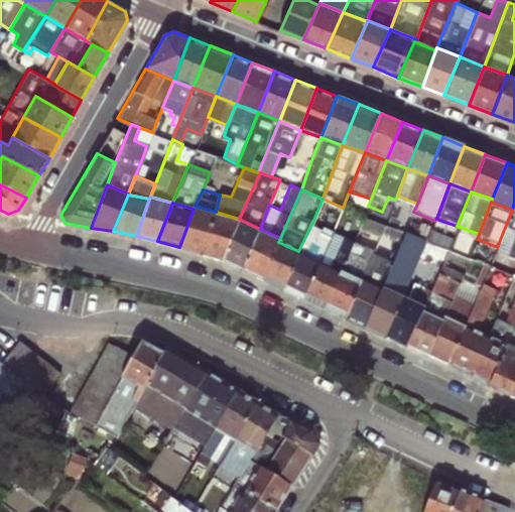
[(194,209),(179,247),(200,253),(216,212),(195,206),(194,209)]
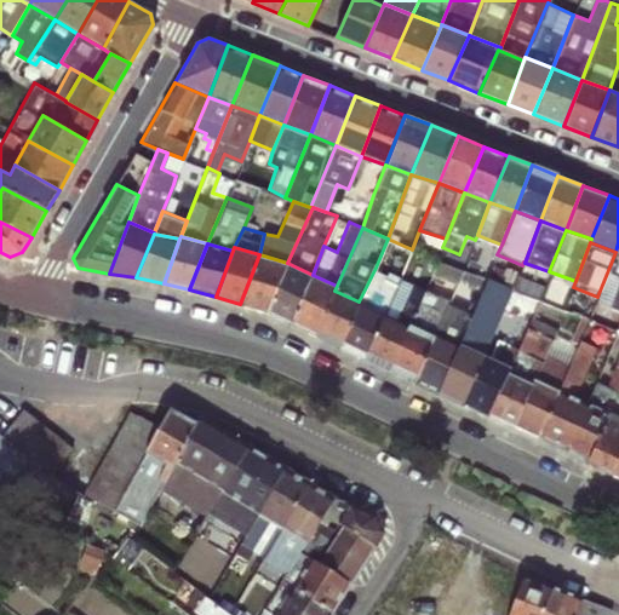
[(437,259),(412,249),(406,263),(433,272),(437,259)]
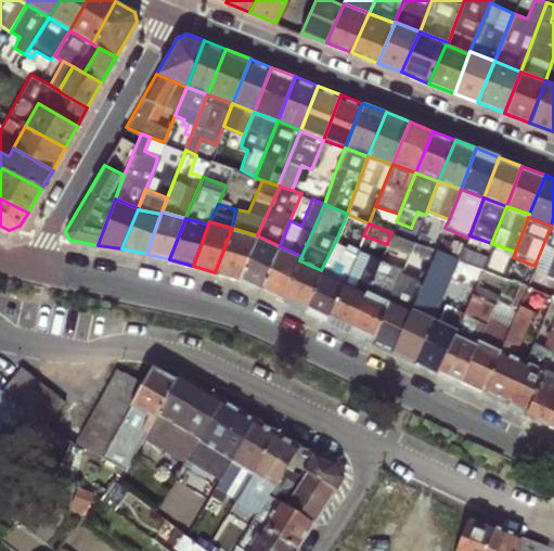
[(414,241),(437,250),(441,236),(442,233),(420,226),(414,241)]
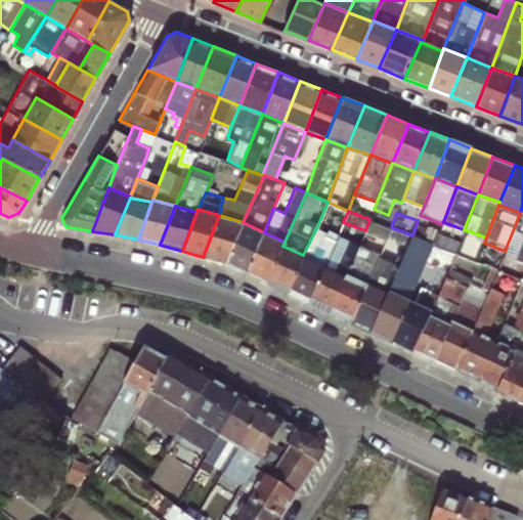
[(522,213),(520,213),(505,251),(504,253),(522,261),(522,213)]
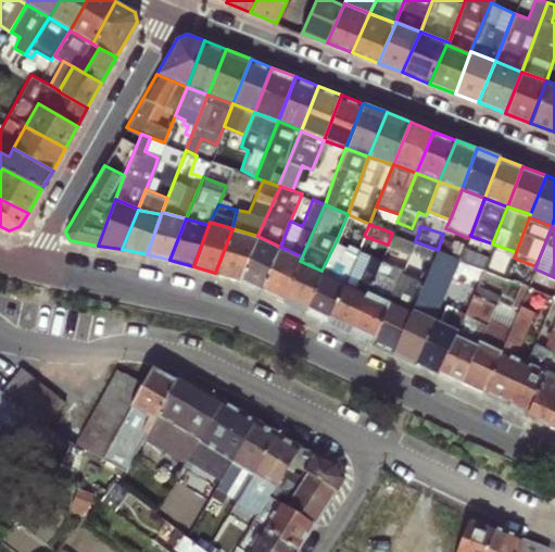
[(232,228),(215,273),(240,279),(257,236),(232,228)]
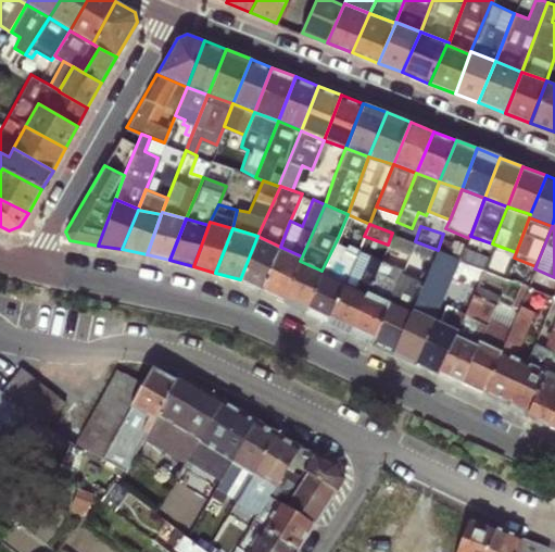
[(415,241),(392,233),(388,245),(410,254),(415,241)]
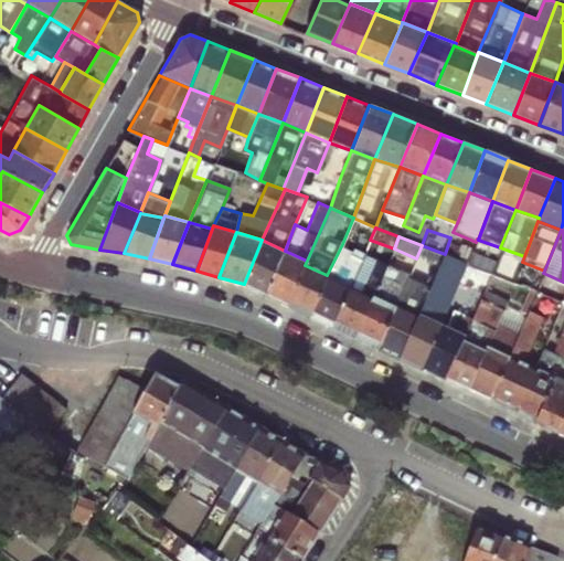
[(285,251),(262,240),(244,284),(266,294),(285,251)]
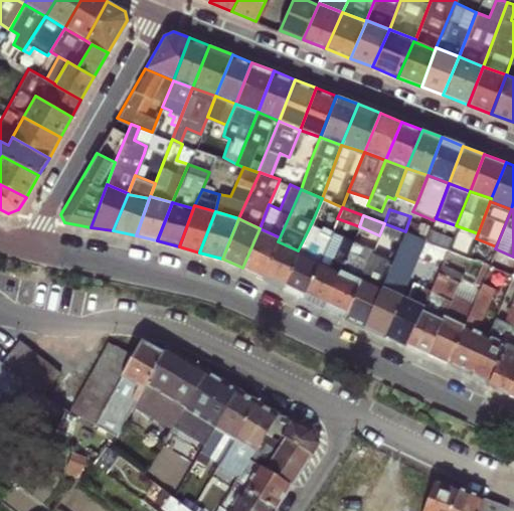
[(425,238),(431,227),(409,219),(405,231),(425,238)]
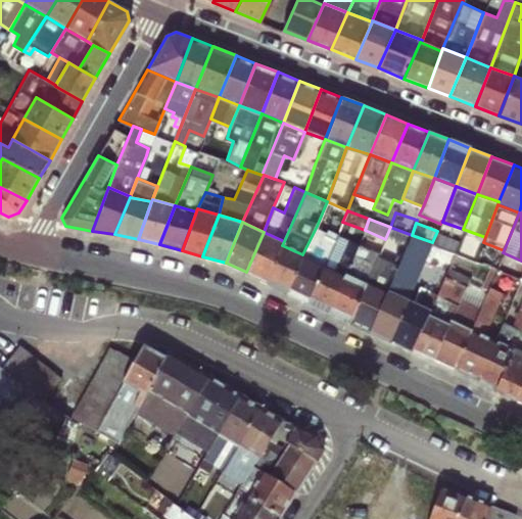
[(337,234),(317,226),(302,254),(324,264),(337,234)]
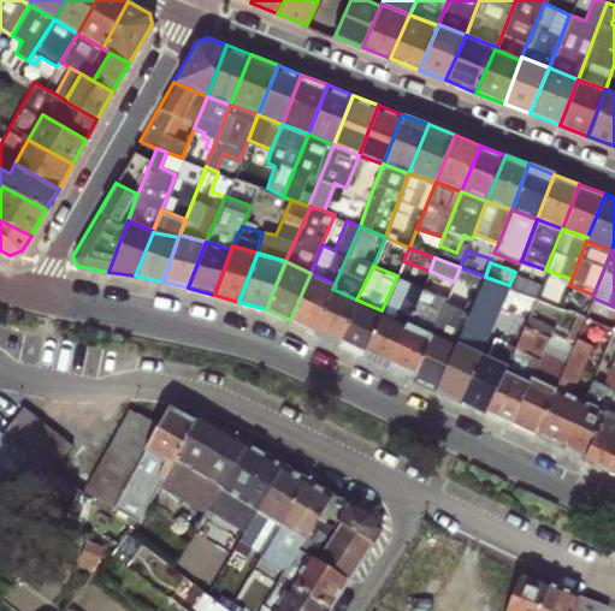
[(515,272),(509,285),(534,296),(540,283),(515,272)]
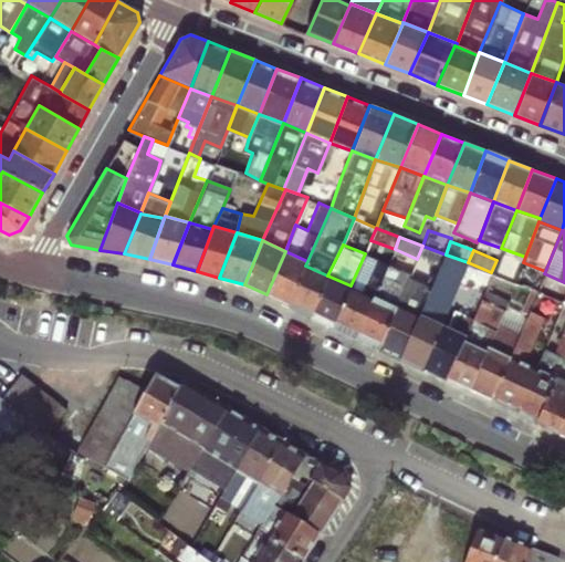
[(285,251),(267,294),(289,304),(305,266),(307,261),(285,251)]
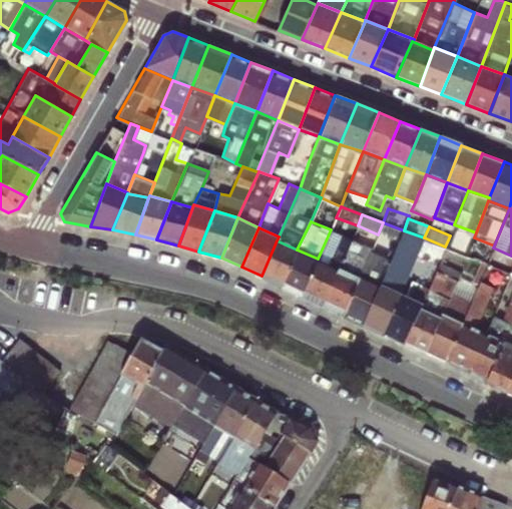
[(352,238),(331,229),(318,259),(339,269),(352,238)]
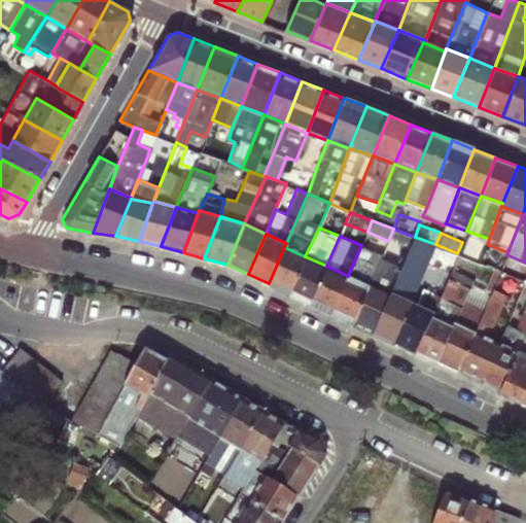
[(401,267),(391,291),(412,302),(435,244),(415,237),(401,267)]
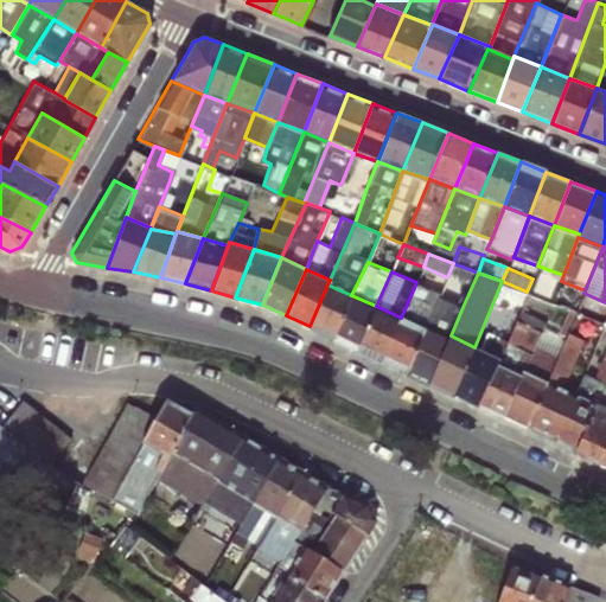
[(521,307),(499,359),(522,370),(534,346),(546,321),(522,309),(530,292),(527,292),(502,281),(474,347),(480,350),(488,331),(490,332),(504,300),(521,307)]
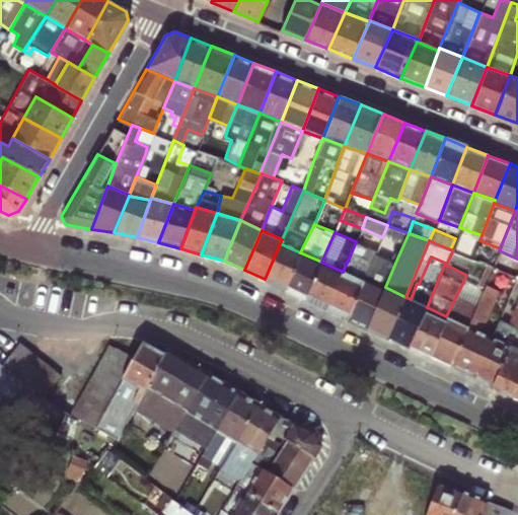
[(377,249),(356,241),(343,272),(364,281),(376,253),(377,249)]
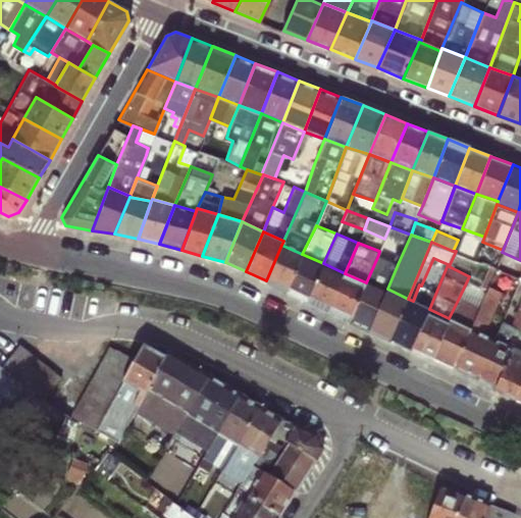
[(281,245),(266,280),(287,291),(302,254),(281,245)]
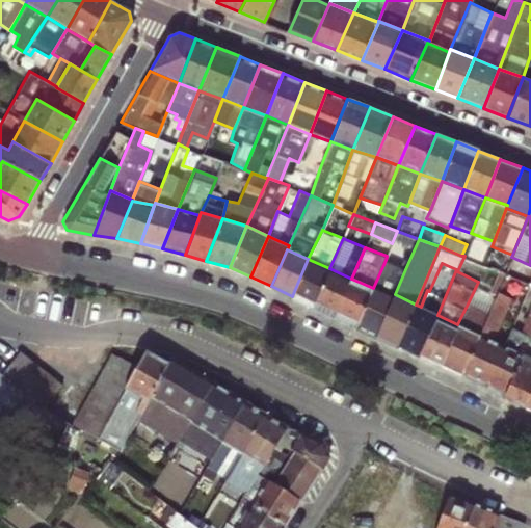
[(313,307),(329,268),(308,259),(292,296),(313,307)]
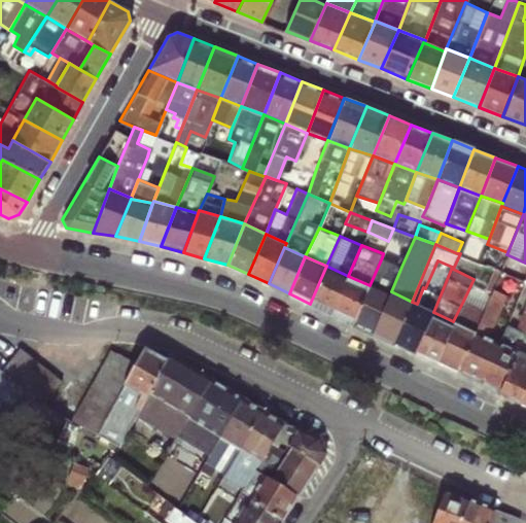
[(401,267),(382,257),(370,285),(390,294),(391,291),(401,267)]
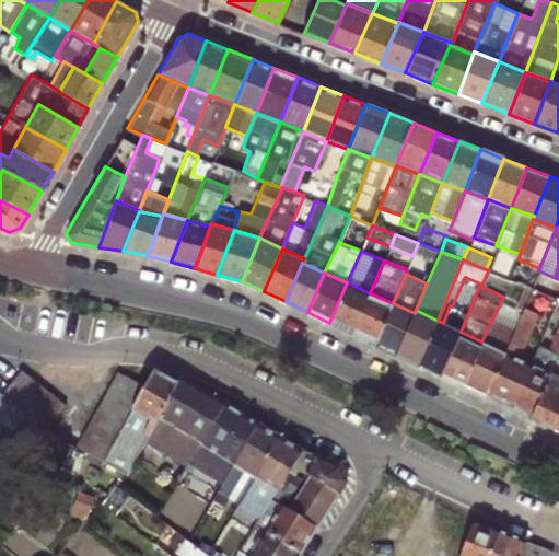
[(351,334),(370,293),(347,282),(329,323),(351,334)]
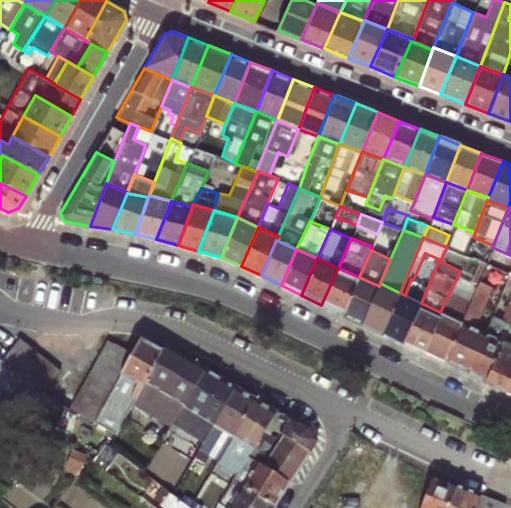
[(470,301),(461,322),(473,327),(500,268),(488,262),(470,301)]
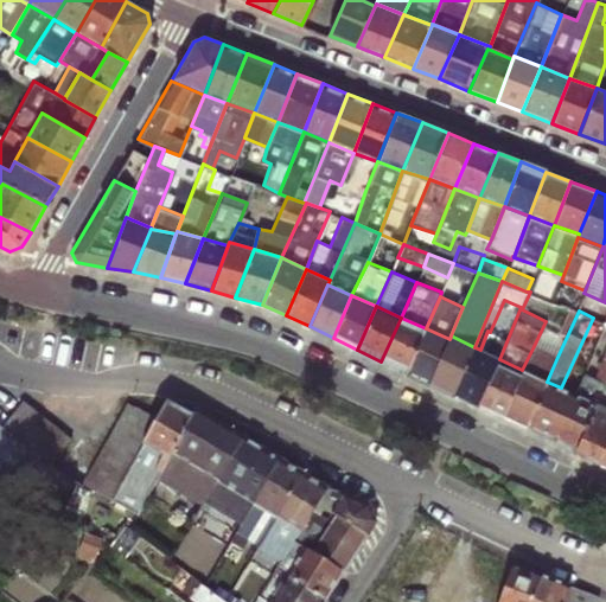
[(406,372),(426,328),(401,318),(381,362),(406,372)]
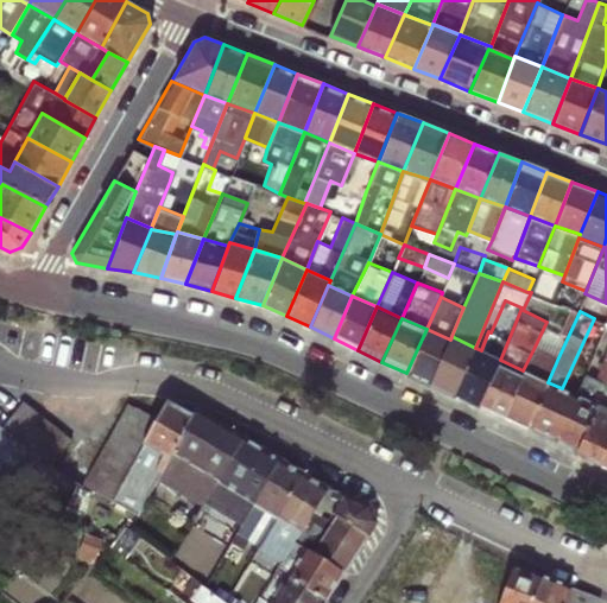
[(430,385),(450,340),(427,329),(406,373),(430,385)]
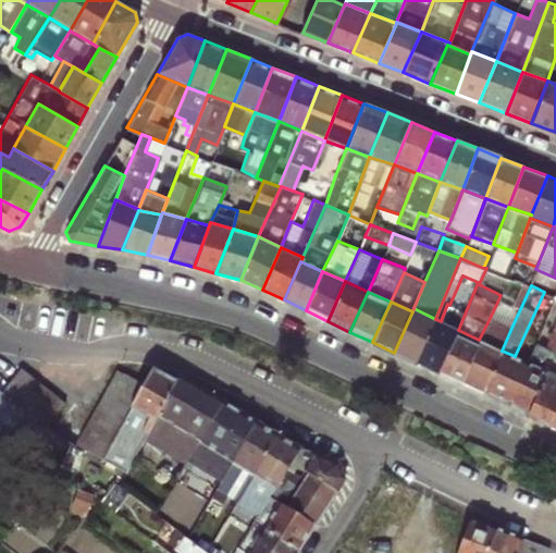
[(416,363),(435,319),(414,308),(412,311),(394,353),(416,363)]
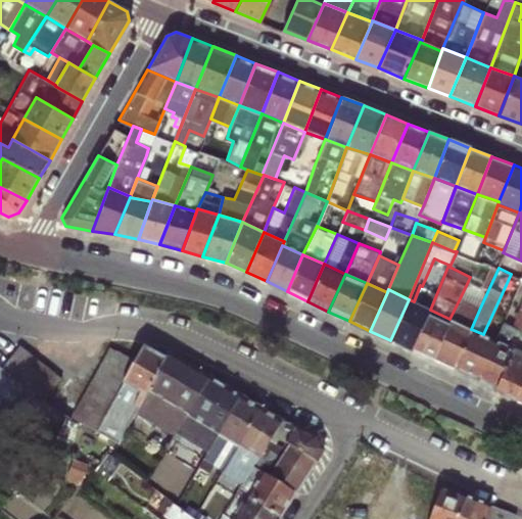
[(515,348),(521,329),(521,295),(511,325),(503,322),(495,339),(515,348)]
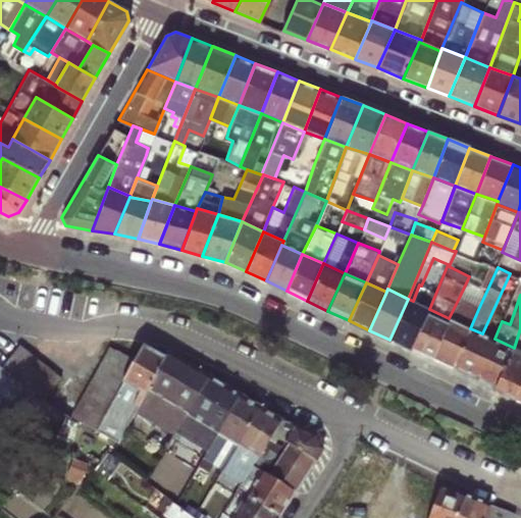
[(479,307),(459,298),(449,318),(470,328),(479,307)]
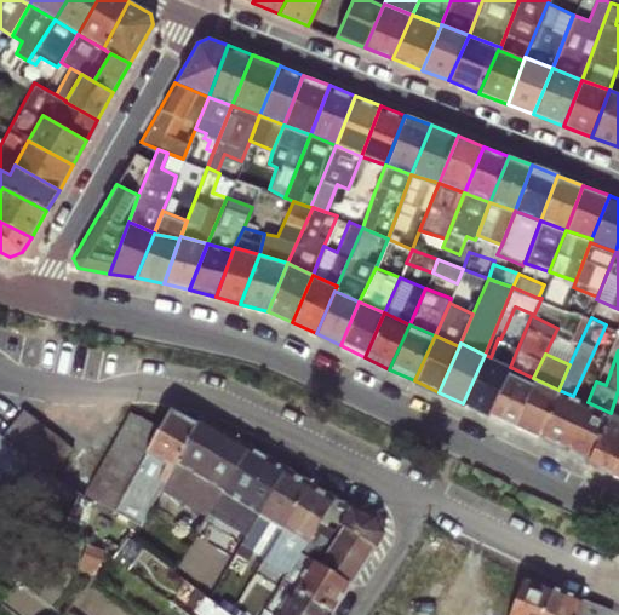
[(488,415),(510,367),(491,357),(485,355),(463,403),(488,415)]
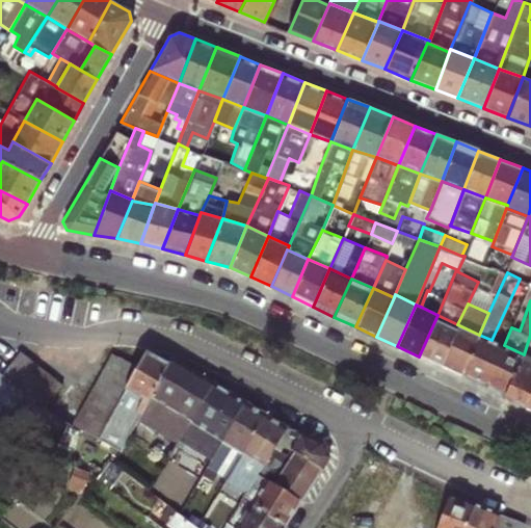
[(441,367),(457,324),(437,315),(419,357),(441,367)]
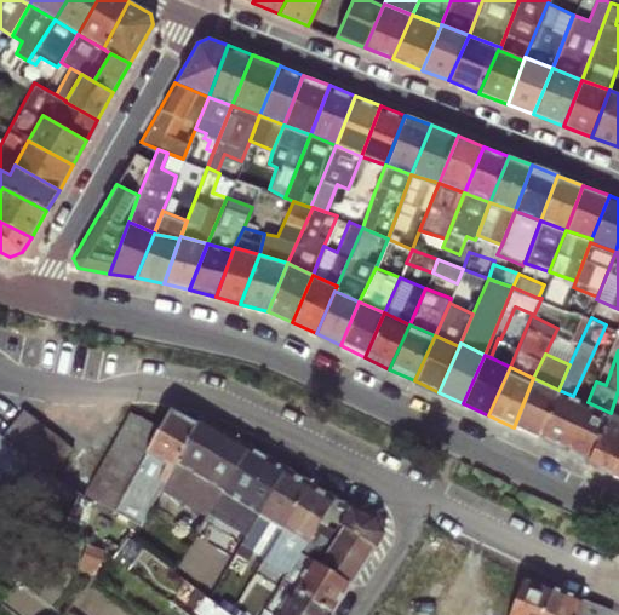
[(538,438),(559,390),(533,378),(514,427),(538,438)]
